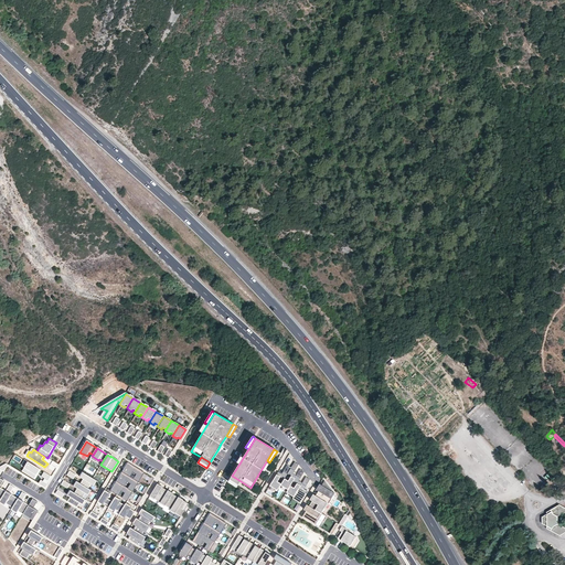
[(41,470),(28,461),(22,471),(34,480),(41,470)]
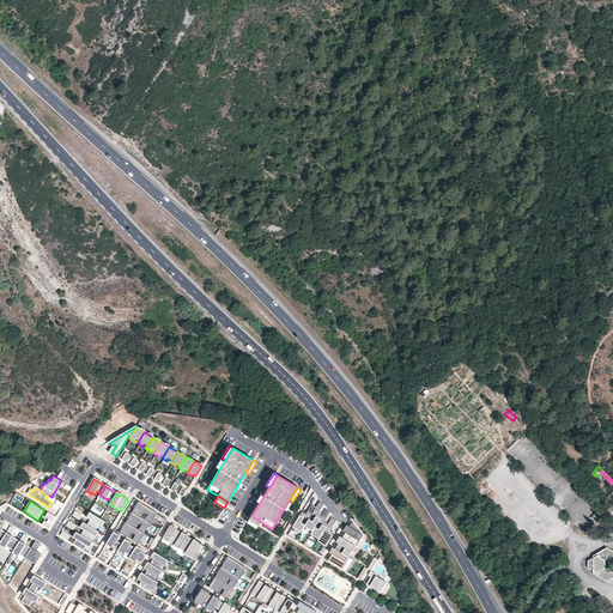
[(156,513),(138,502),(132,511),(150,523),(156,513)]
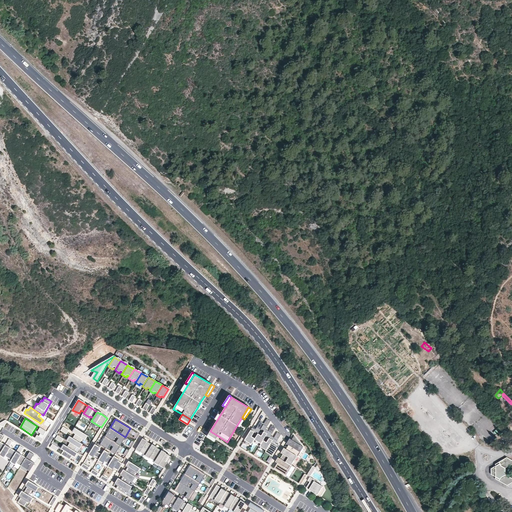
[(265,436),(268,431),(265,429),(270,421),(267,419),(264,424),(260,429),(264,431),(261,436),(258,434),(257,434),(255,438),(254,439),(261,444),(263,440),(265,436)]
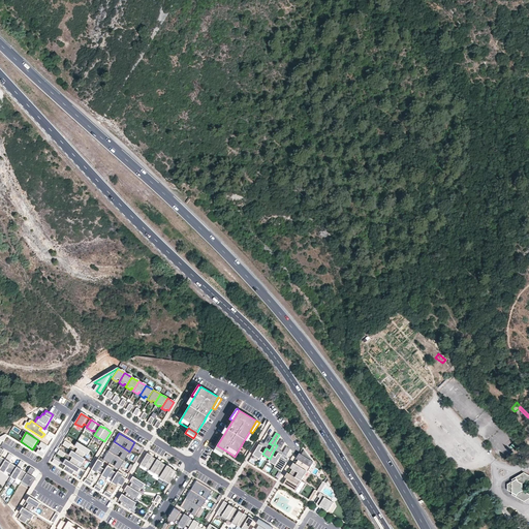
[(269,443),(273,438),(269,436),(263,444),(260,442),(252,455),(259,459),(262,454),(263,453),(259,450),(262,446),(266,448),(267,448),(269,443)]
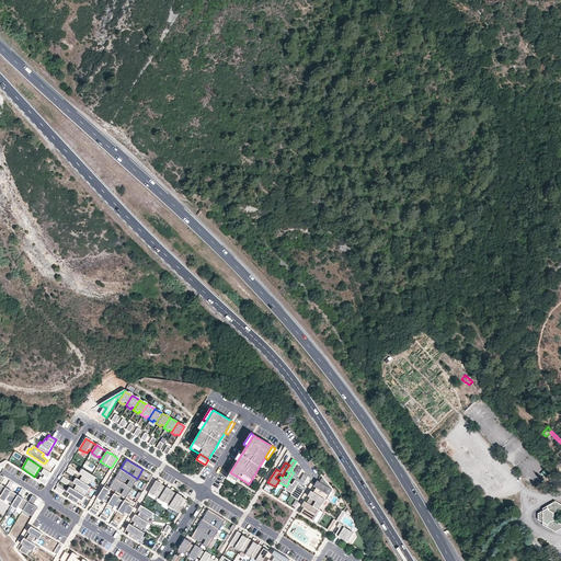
[(292,493),(300,480),(297,478),(301,469),(298,467),(294,472),(290,478),(295,480),(292,484),(288,482),(286,487),(284,489),(292,493)]
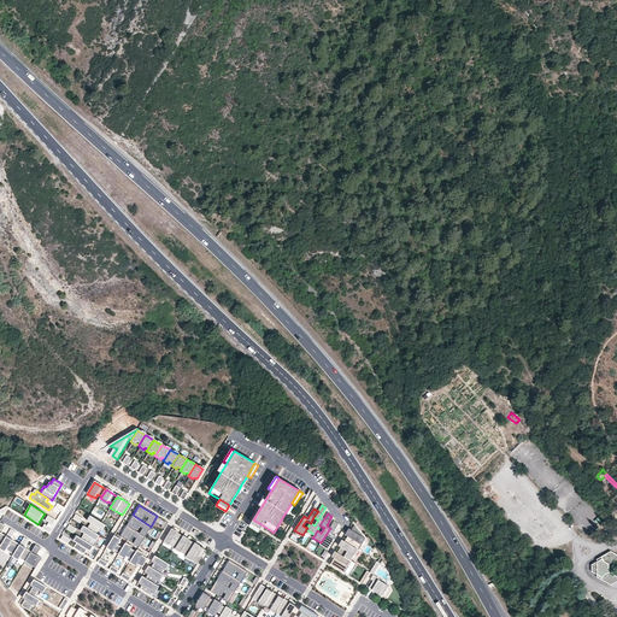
[(133,515),(127,526),(145,536),(152,527),(151,527),(133,515)]
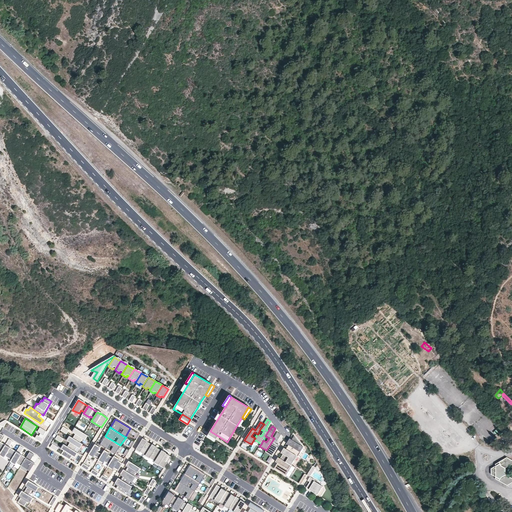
[(46,432),(39,428),(37,432),(40,434),(39,437),(42,439),(46,432)]
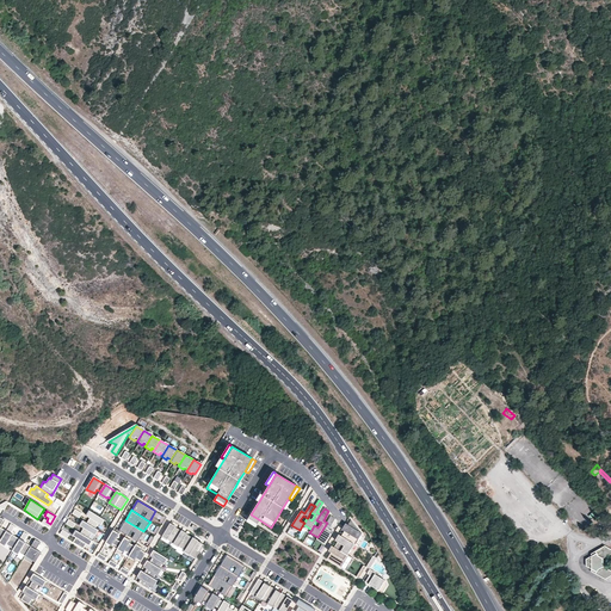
[(104,520),(88,511),(86,516),(90,518),(86,523),(94,528),(98,523),(102,525),(104,520)]
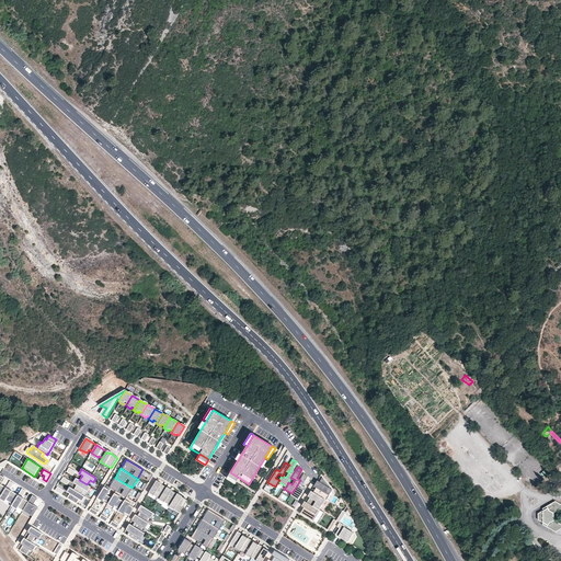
[(239,478),(230,472),(227,479),(235,483),(239,478)]
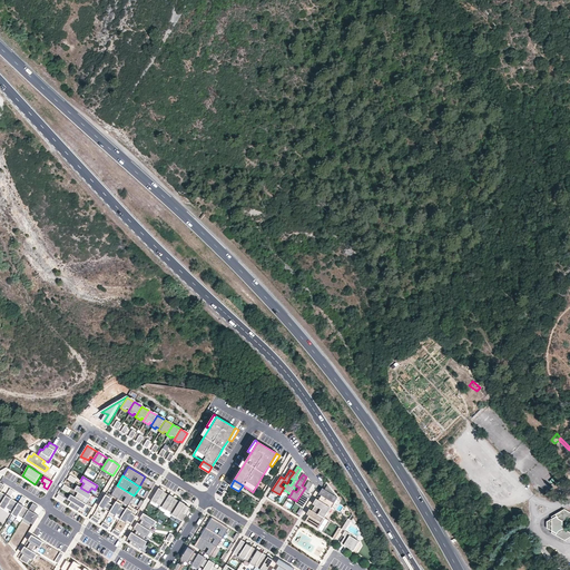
[(296,501),(295,503),(303,508),(310,497),(305,494),(312,483),(308,482),(305,488),(296,501)]
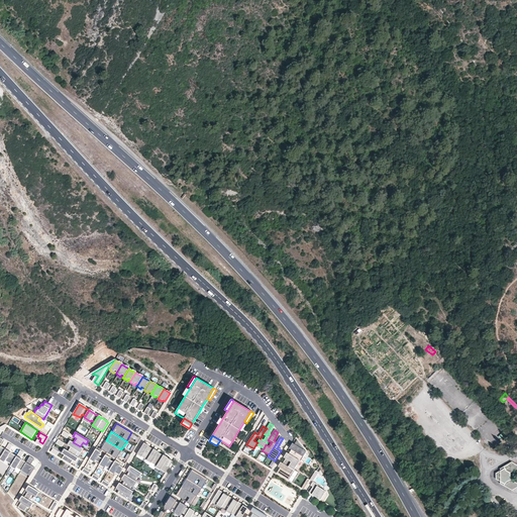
[(300,460),(306,451),(303,449),(304,448),(297,439),(294,444),(291,449),(289,453),(300,460)]
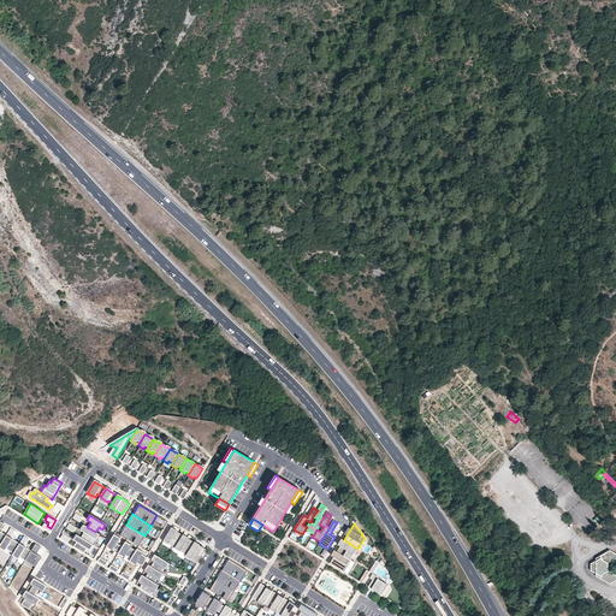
[(87,527),(83,525),(81,531),(84,533),(81,538),(89,543),(93,538),(96,540),(99,534),(95,532),(87,527)]
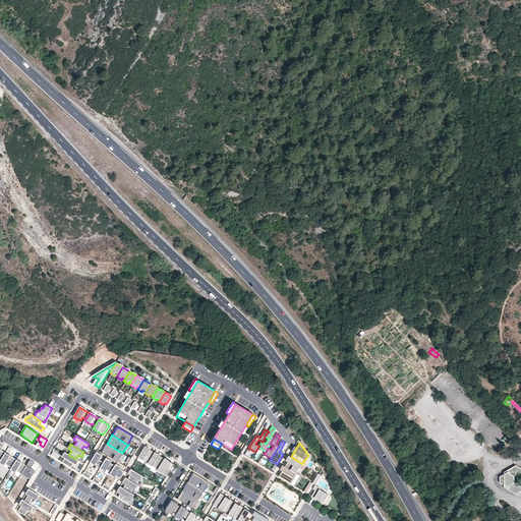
[(122,453),(107,444),(102,452),(117,462),(122,453)]
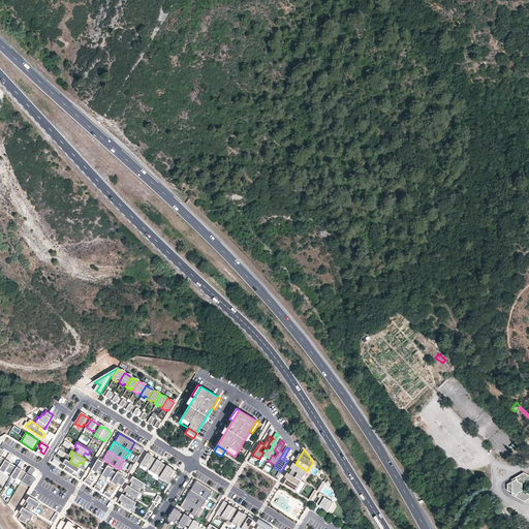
[(12,456),(9,454),(5,460),(1,468),(0,468),(0,470),(4,473),(5,472),(11,476),(17,467),(11,464),(9,462),(12,456)]
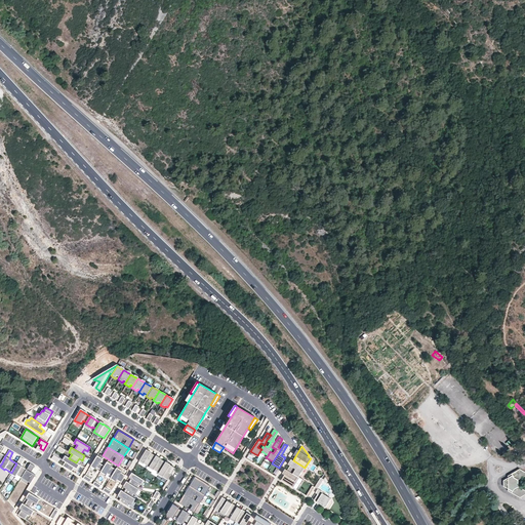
[(149,468),(156,456),(149,452),(148,453),(145,451),(138,461),(149,468)]
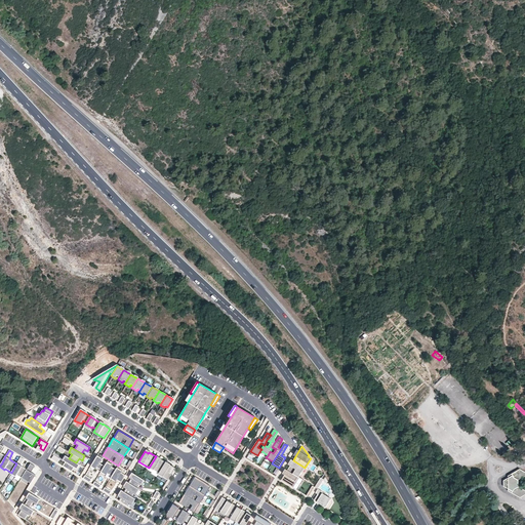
[(69,458),(65,455),(63,460),(66,461),(63,467),(72,472),(74,468),(77,470),(80,465),(76,462),(69,458)]
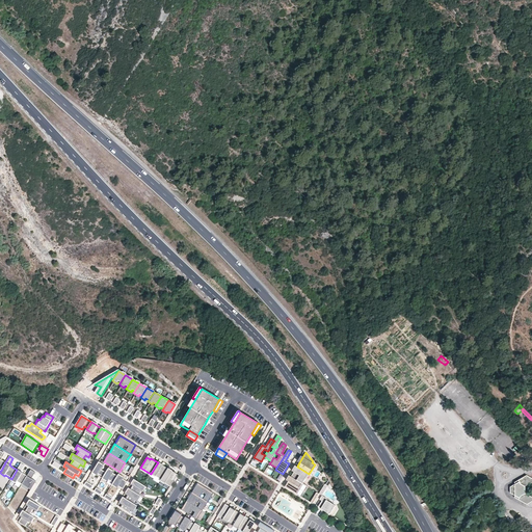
[(103,464),(99,461),(91,473),(96,476),(97,474),(103,477),(107,470),(102,467),(103,464)]
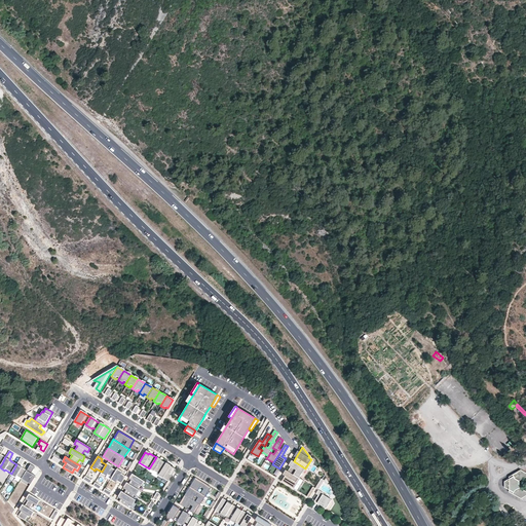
[(165,463),(156,457),(149,468),(158,475),(165,464),(165,463)]
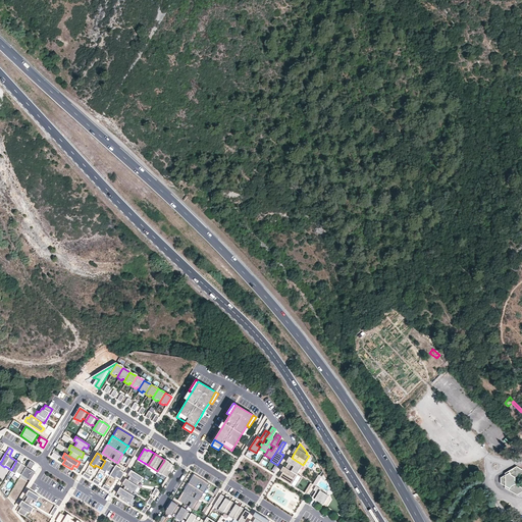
[(23,457),(20,455),(16,461),(11,470),(10,471),(14,473),(15,472),(21,475),(27,467),(20,463),(23,457)]
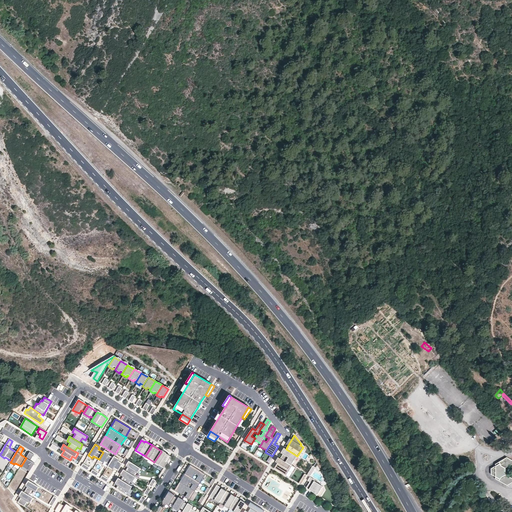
[(297,456),(286,449),(283,454),(280,458),(291,465),(294,461),(297,456)]
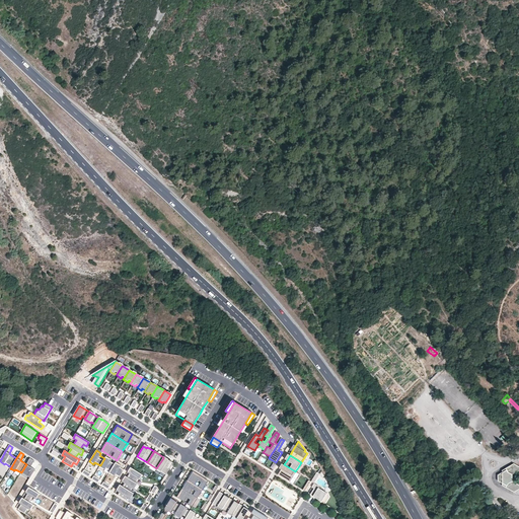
[(100,465),(99,467),(103,470),(104,468),(109,471),(115,464),(109,461),(110,459),(105,456),(104,458),(100,465)]
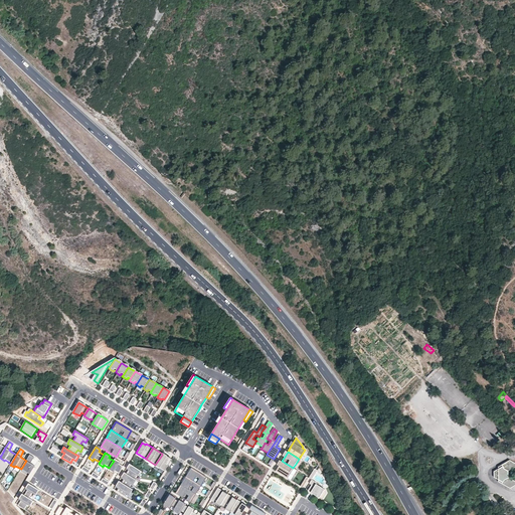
[(165,471),(172,460),(165,455),(164,456),(162,455),(155,465),(165,471)]
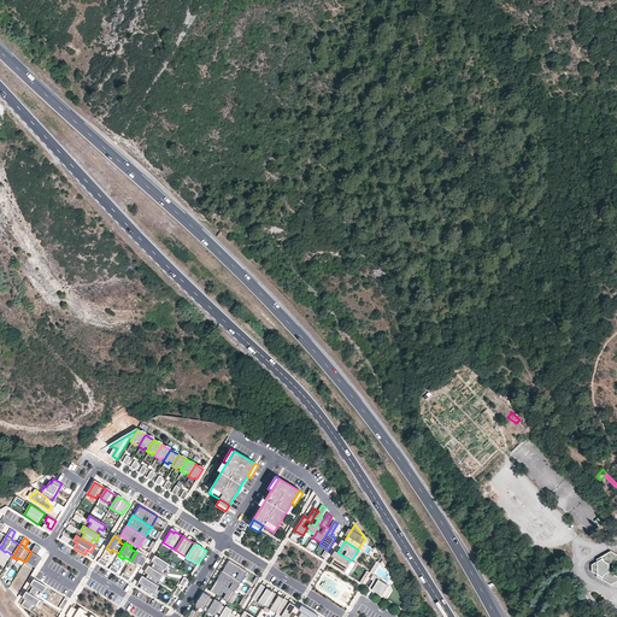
[(40,550),(35,546),(31,552),(25,562),(24,563),(35,569),(41,560),(35,557),(40,550)]
